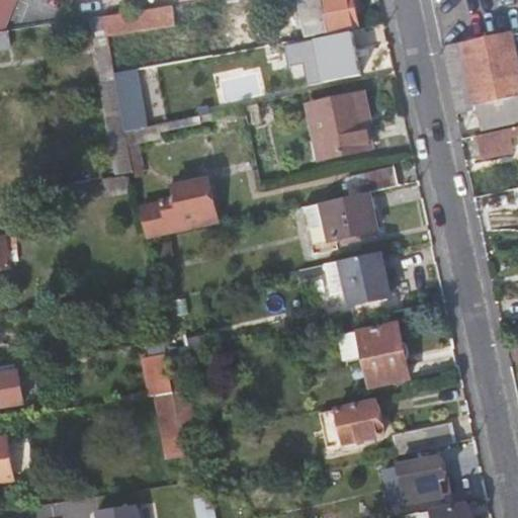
[(17,0),(2,0),(0,6),(0,32),(4,32),(17,0)]
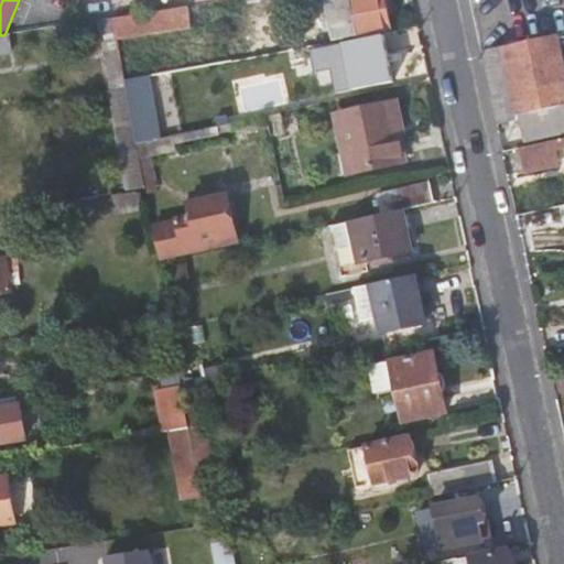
[(392,29),(386,0),(334,0),(342,39),(392,29)]
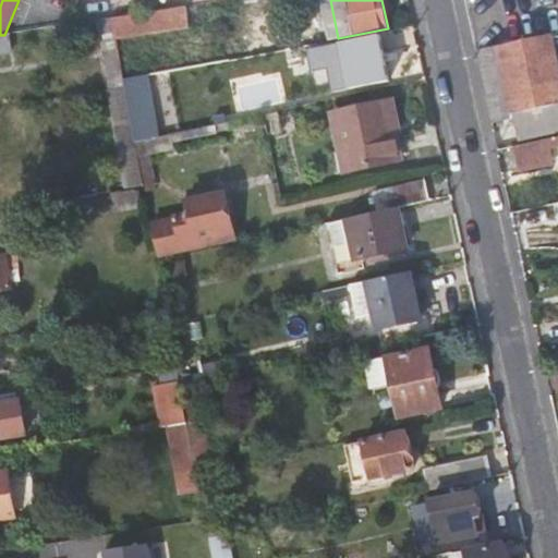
[(189,9),(133,16),(137,37),(192,27),(189,9)]
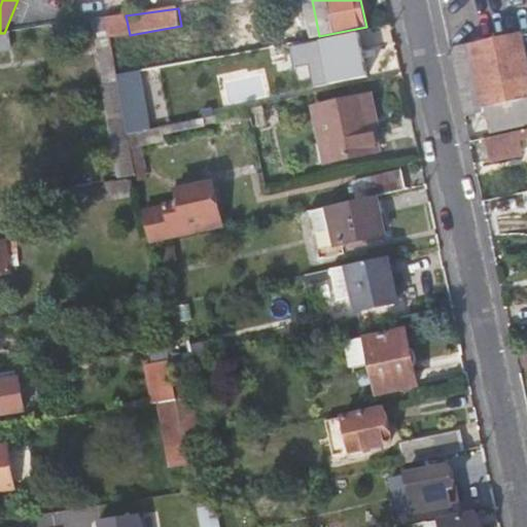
[(101,73),(117,71),(107,18),(92,20),(101,73)]
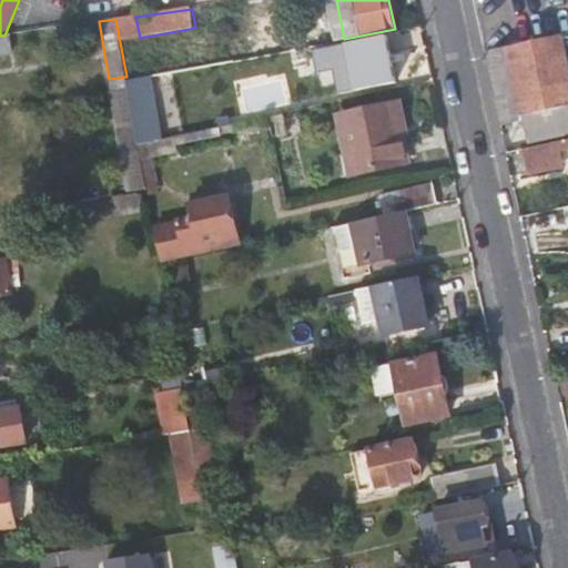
[(0,56),(13,53),(10,34),(4,36),(0,36),(0,56)]
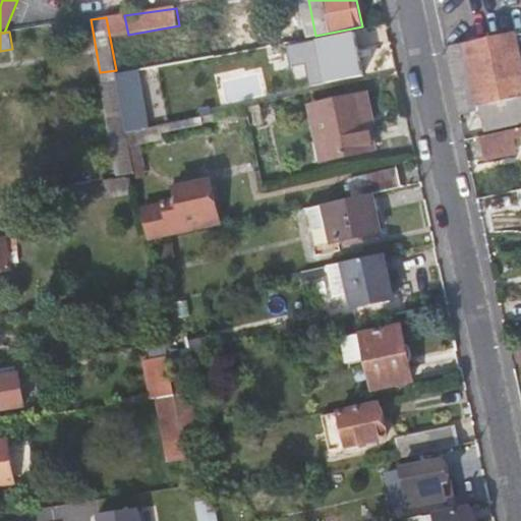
[(355,33),(316,40),(327,84),(364,76),(355,33)]
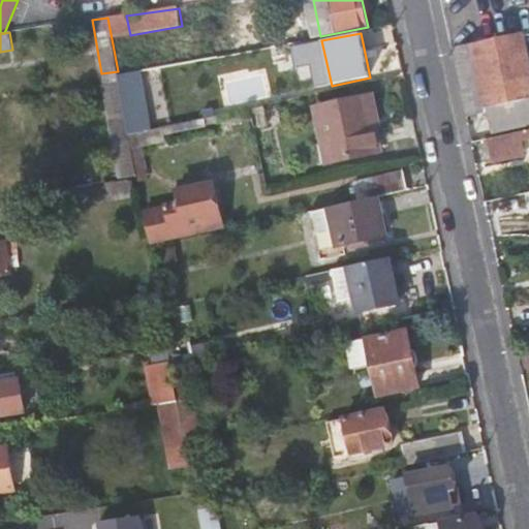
[(493,132),(528,124),(528,55),(524,33),(473,44),(453,49),(467,116),(489,111),(493,132)]
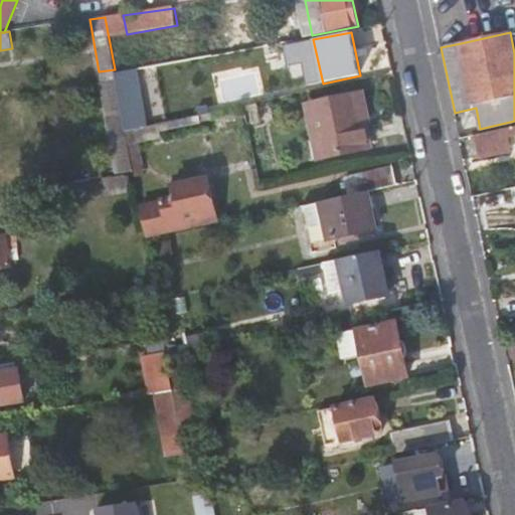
[(110,119),(124,117),(117,79),(103,81),(110,119)]
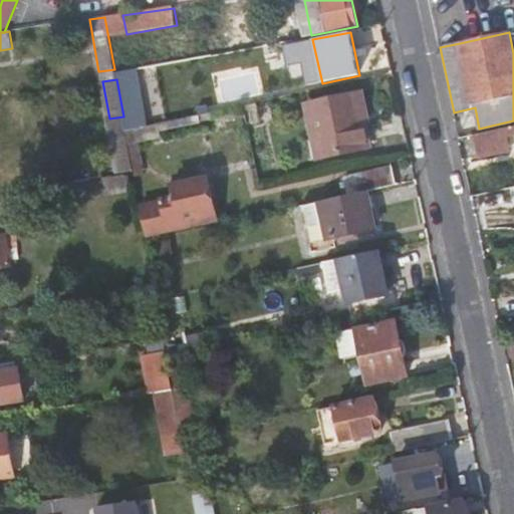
[(366,117),(361,93),(306,103),(318,158),(367,148),(361,118),(366,117)]
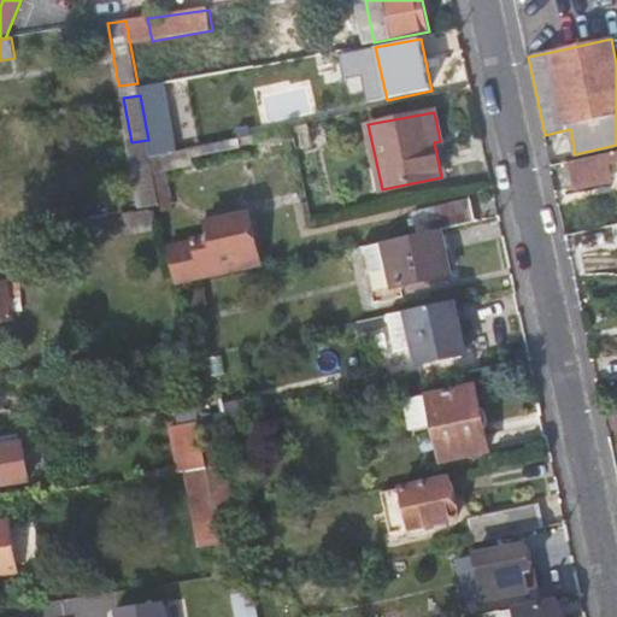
[(251,135),(238,139),(240,145),(253,142),(251,135)]
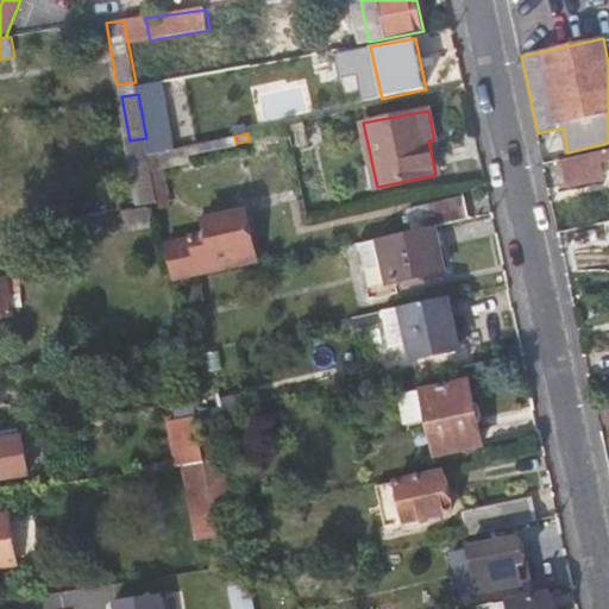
[(234,137),(187,146),(188,154),(237,143),(234,137)]
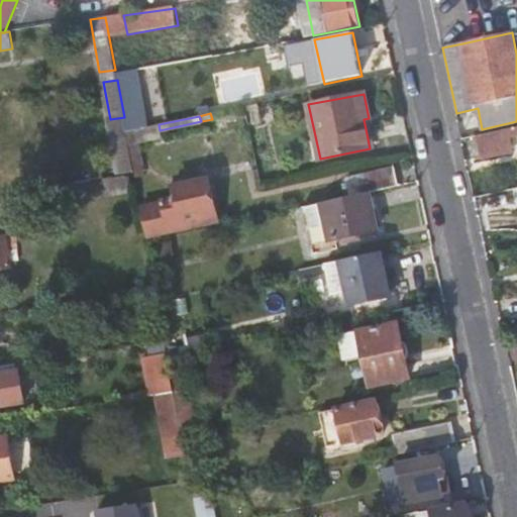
[(126,130),(134,177),(145,174),(139,141),(161,137),(160,130),(159,124),(126,130)]
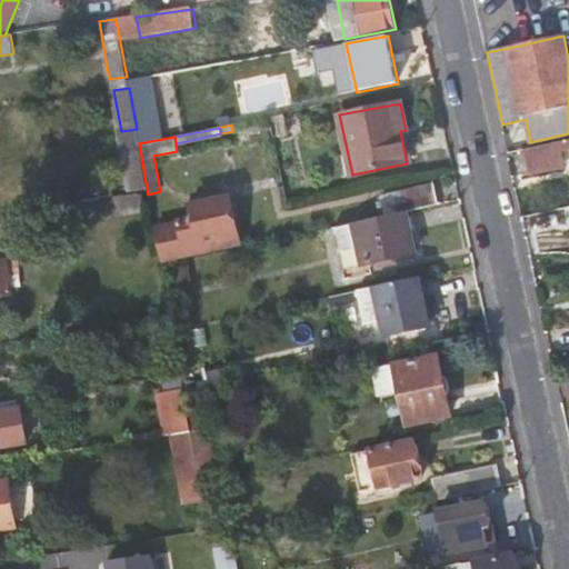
[(568,147),(568,138),(526,146),(531,173),(568,168),(566,148),(568,147)]
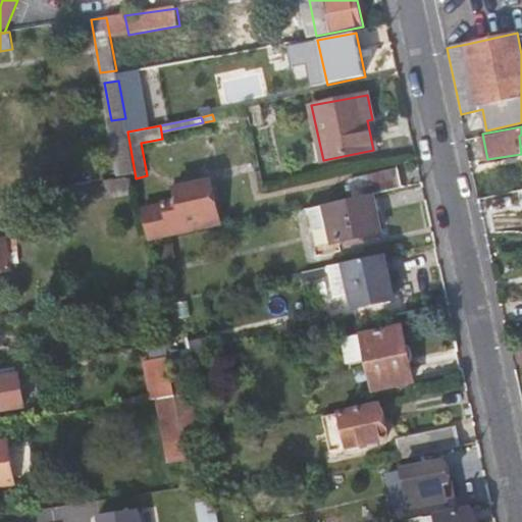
[(351,184),(354,198),(375,194),(404,187),(401,172),(351,184)]
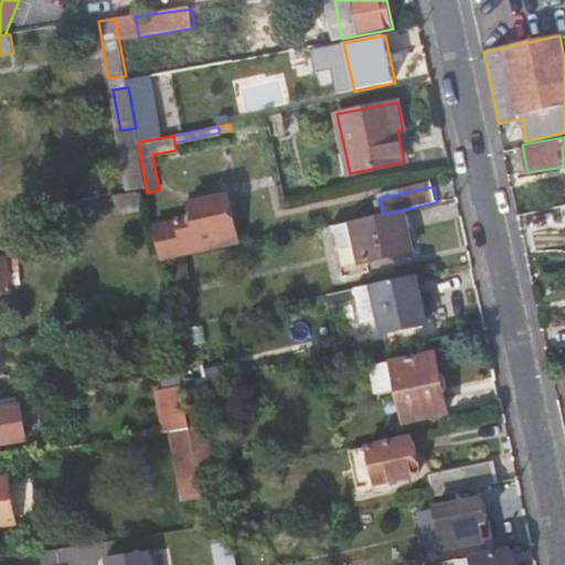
[(192,204),(194,216),(156,225),(163,259),(237,243),(227,198),(192,204)]
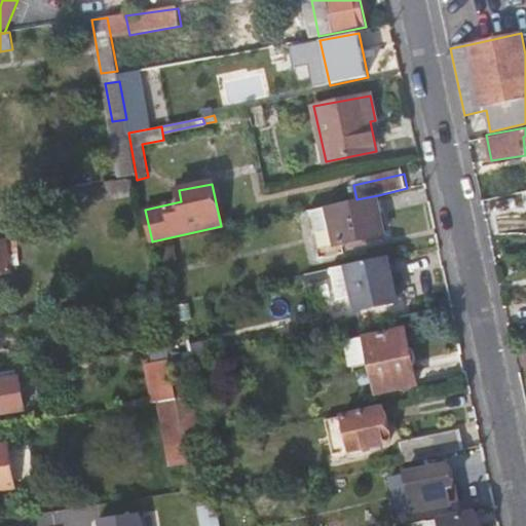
[(385,234),(378,195),(357,199),(308,210),(316,249),(385,234)]
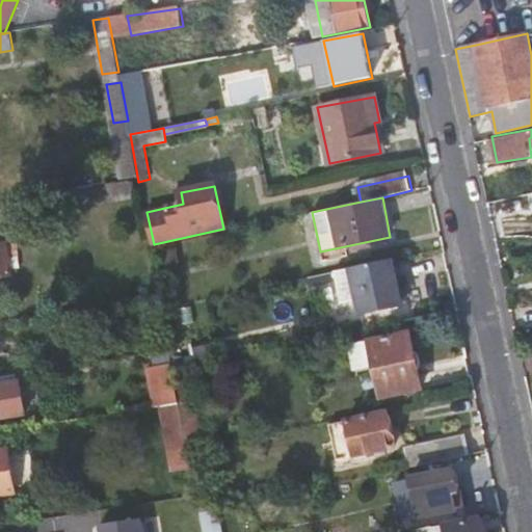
[(0,275),(11,274),(6,244),(0,244),(0,275)]
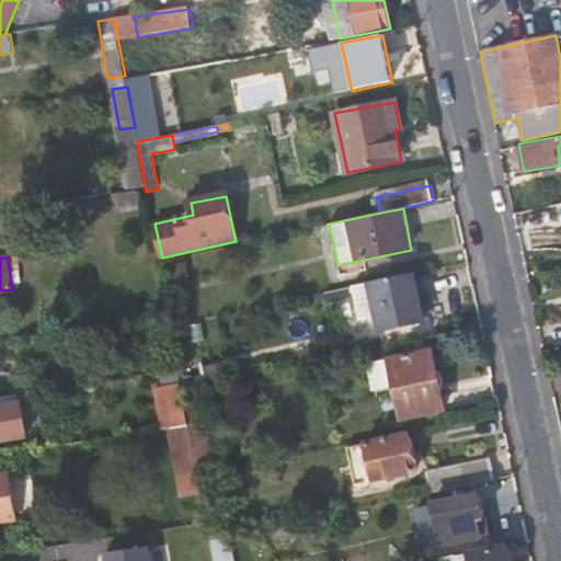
[(186,264),(168,268),(173,290),(191,284),(186,264)]
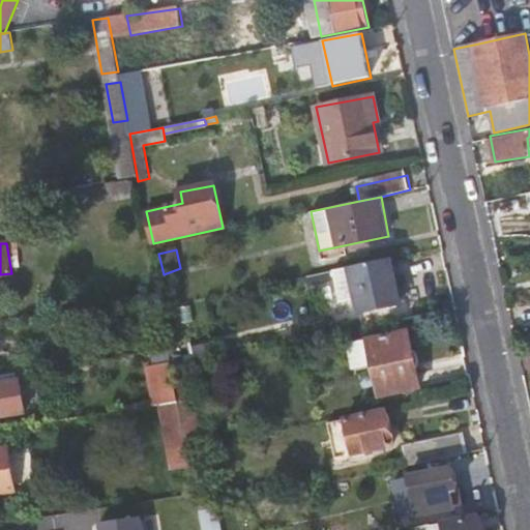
[(403,303),(394,258),(350,267),(359,314),(403,303)]
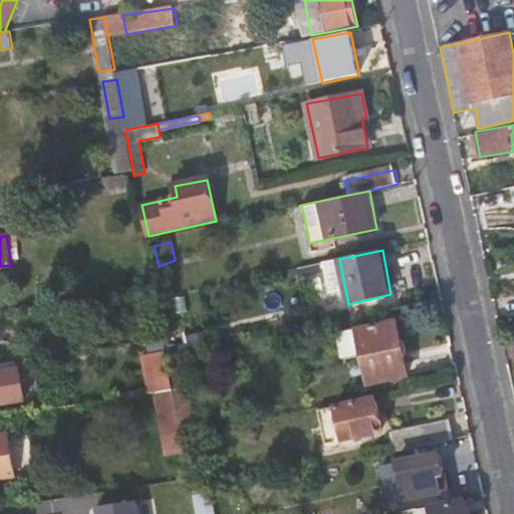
[(409,375),(397,321),(357,329),(340,332),(345,357),(362,354),(369,383),(409,375)]
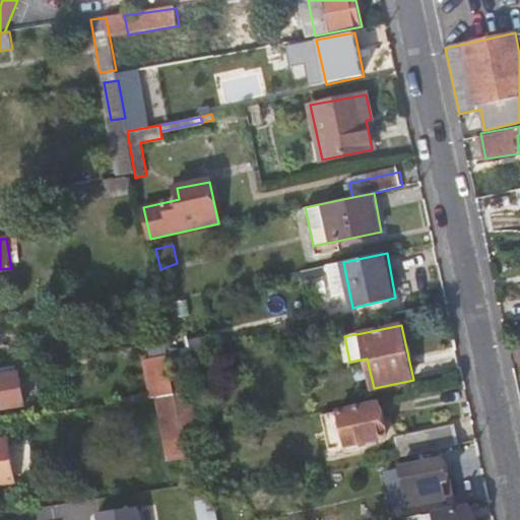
[(170,363),(169,353),(144,358),(150,397),(157,396),(176,393),(170,363)]
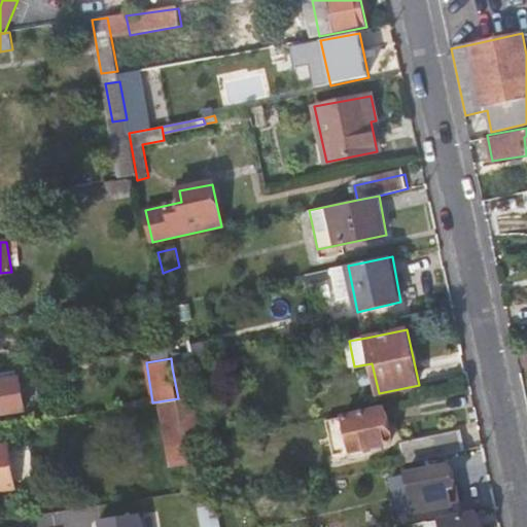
[(0,415),(24,412),(18,371),(0,373),(0,415)]
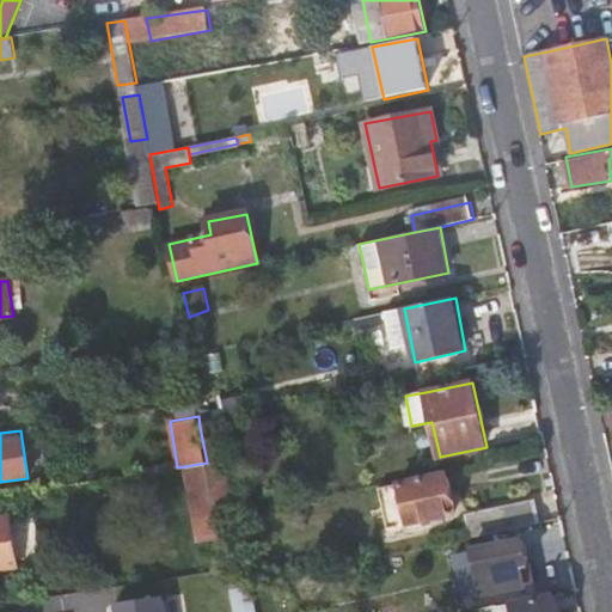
[(220,461),(207,463),(218,520),(231,516),(220,461)]
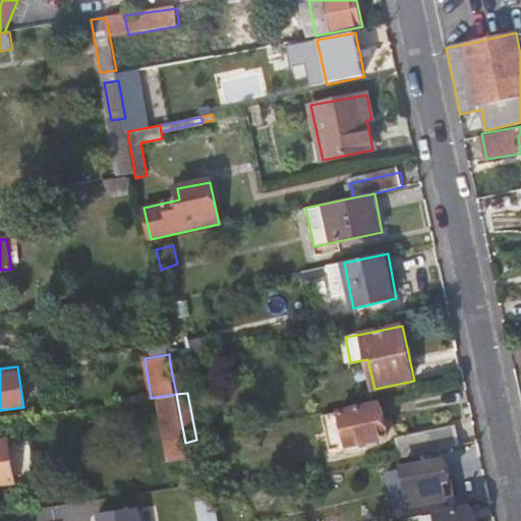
[(169,456),(187,454),(185,443),(176,394),(158,397),(169,456)]
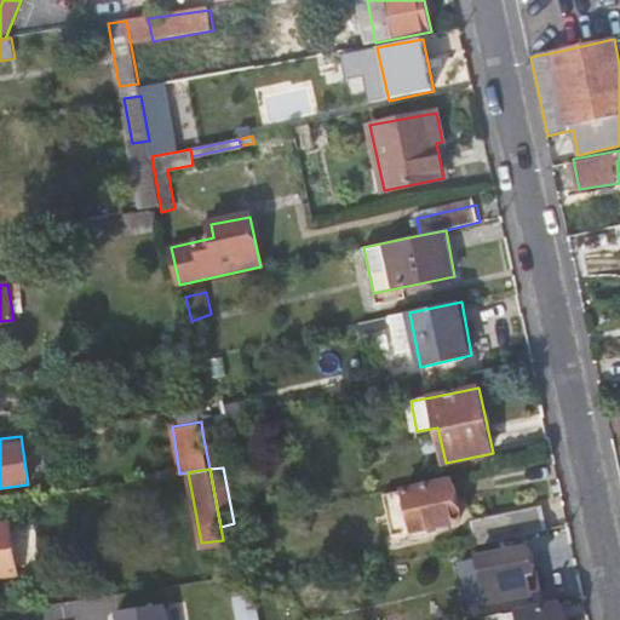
[(399,492),(406,532),(459,520),(452,480),(399,492)]
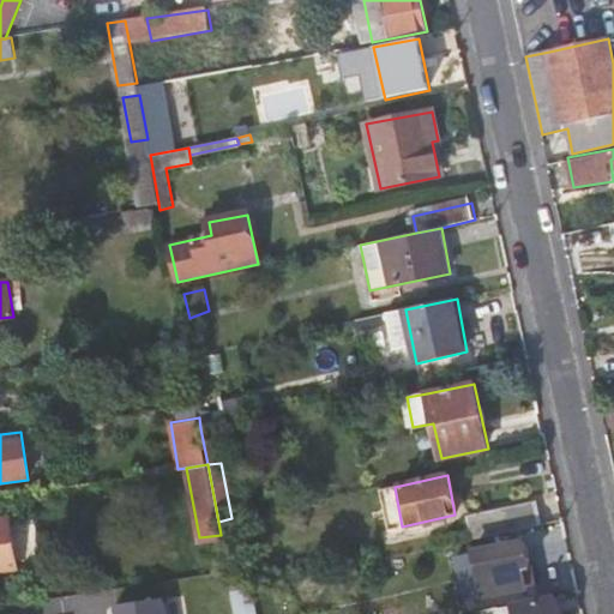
[(387,529),(402,527),(395,487),(379,489),(387,529)]
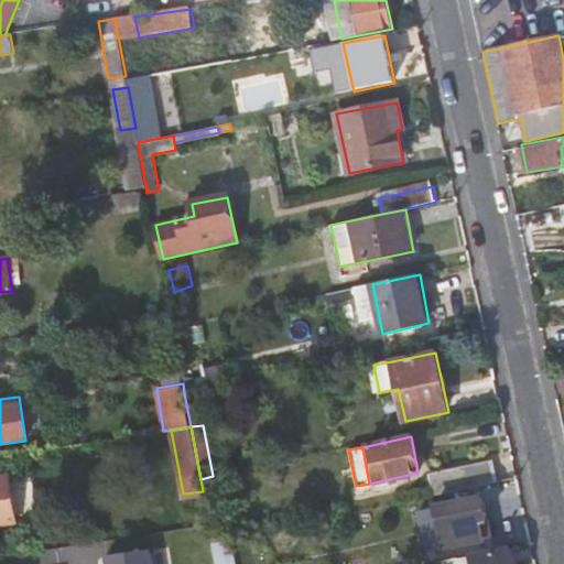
[(431,475),(435,496),(498,483),(492,462),(431,475)]
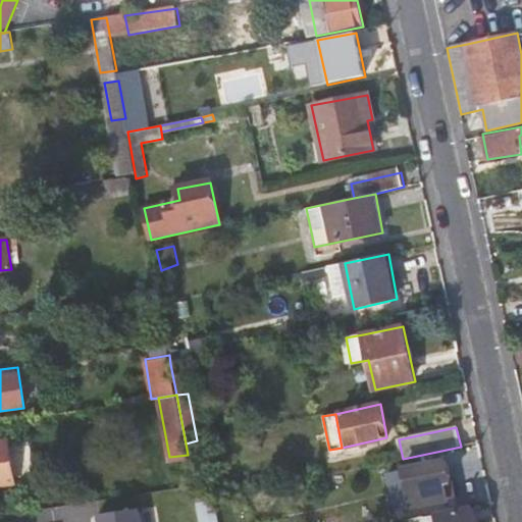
[(0,487),(16,485),(10,439),(0,440),(0,487)]
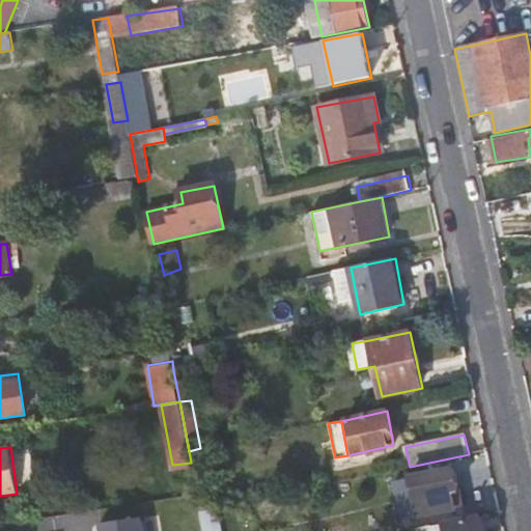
[(212,510),(200,448),(189,451),(191,463),(196,493),(200,512),(212,510)]
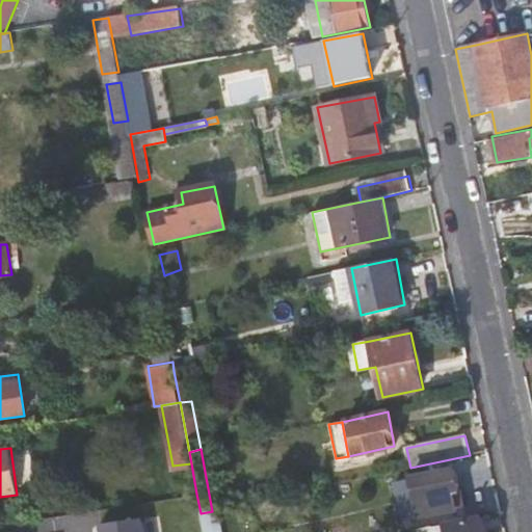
[(460,490),(456,470),(398,482),(406,523),(458,511),(455,493),(460,490)]
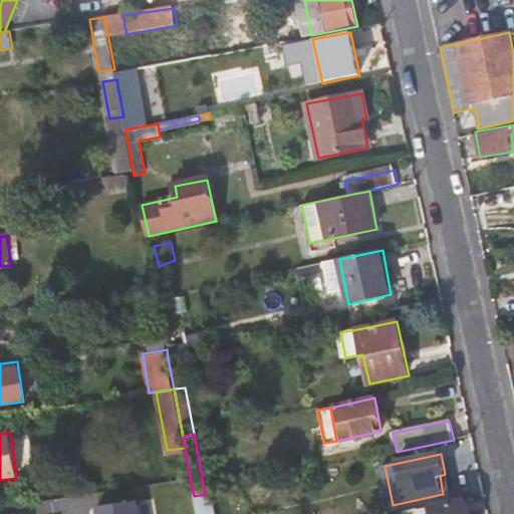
[(215,513),(211,492),(205,494),(194,496),(197,513),(215,513)]
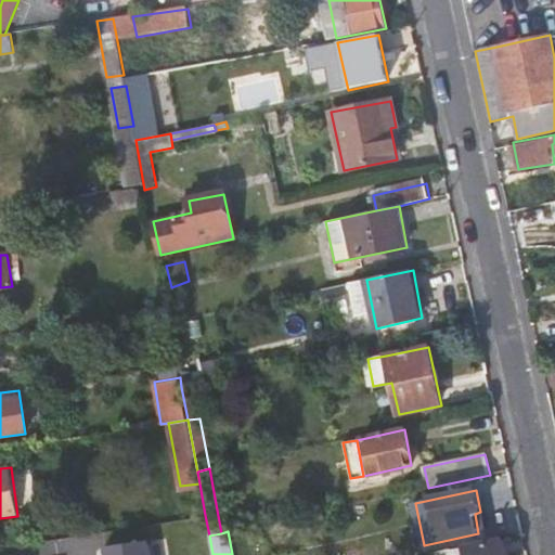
[(106,554),(150,554),(147,540),(105,546),(106,554)]
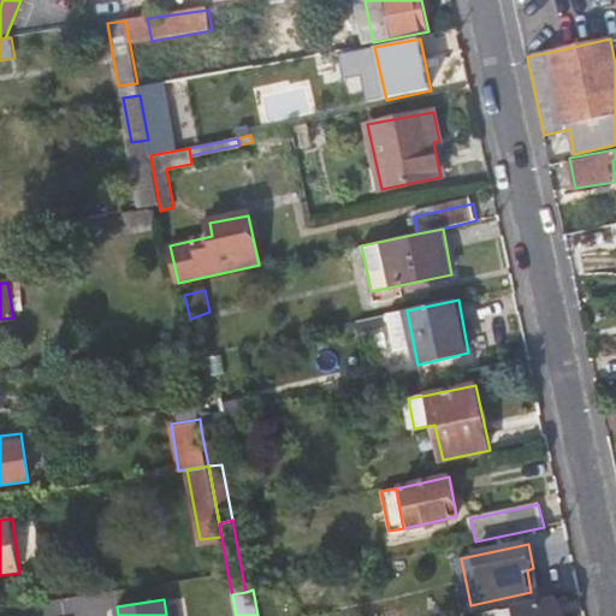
[(502,612),(503,615),(562,615),(558,600),(502,612)]
